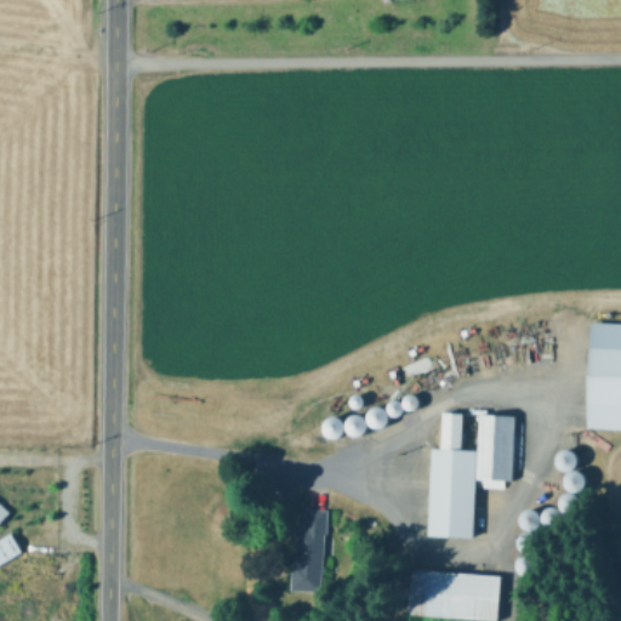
[(620,323),(620,428),(588,427),(594,322),(620,323)]
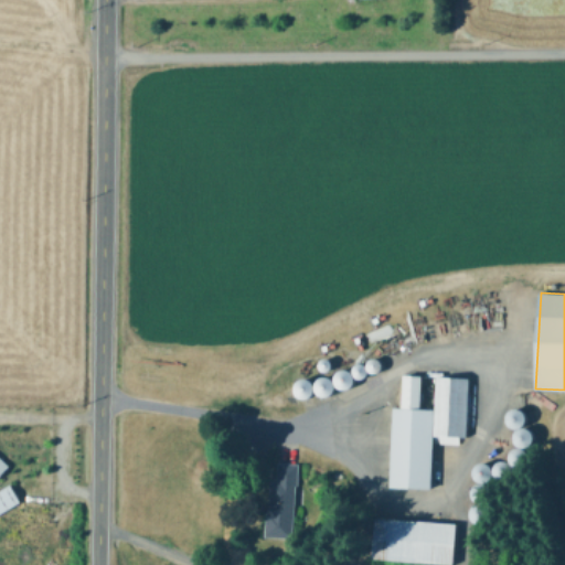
[(327,370),(328,368),(328,365),(328,362),(326,360),(324,359),(321,358),(318,359),(316,360),(315,362),(313,365),(315,368),(316,370),(319,372),(321,372),(324,371),(327,370)]
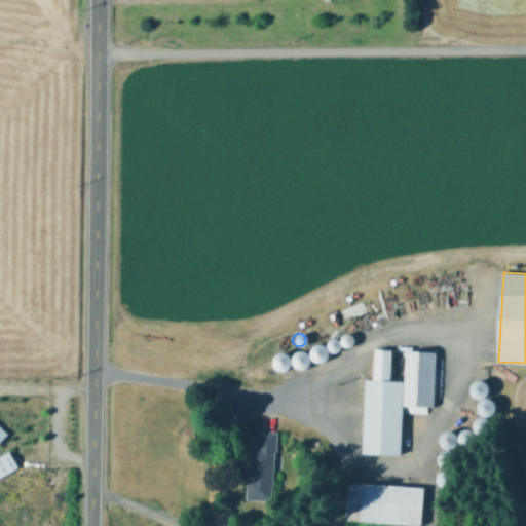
[(350,345),(351,343),(351,341),(351,338),(349,336),(347,335),(345,334),(342,335),(340,336),(339,338),(338,341),(339,343),(340,346),(342,347),(345,347),(348,346),(350,345)]
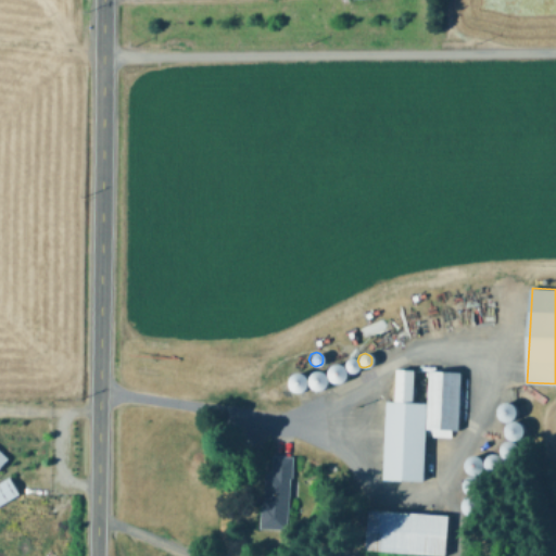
[(354,369),(356,367),(356,364),(356,362),(354,359),(352,358),(350,357),(346,358),(344,359),(343,362),(342,365),(343,367),(344,369),(346,371),(350,371),(352,370),(354,369)]
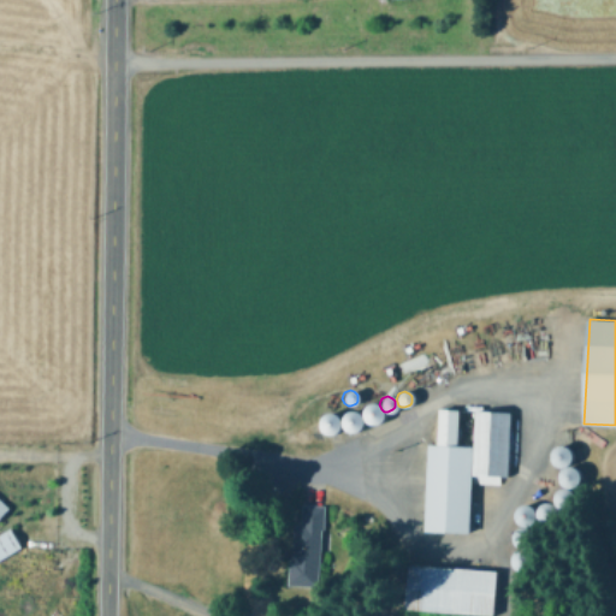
[(378,421),(379,418),(380,414),(379,410),(377,407),(374,404),(369,403),(366,404),(362,407),(360,410),(359,414),(360,419),(362,422),(366,424),(371,425),(374,424),(378,421)]
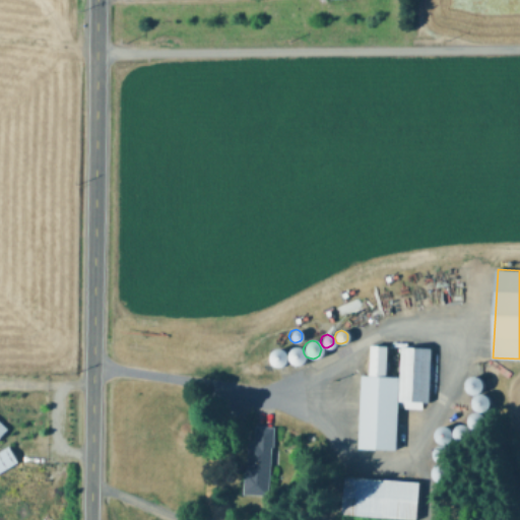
[(391,347),(389,379),(400,380),(402,346),(434,348),(430,404),(401,402),(397,450),(359,447),(364,376),(372,378),(373,346),(391,347)]
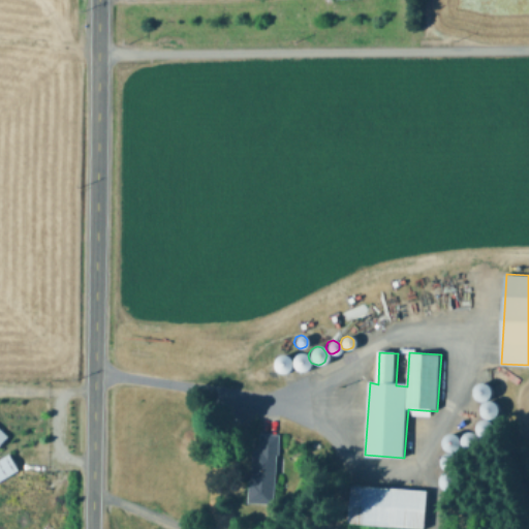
[(307,369),(308,366),(309,363),(308,360),(306,356),(304,354),(300,353),(297,354),(293,356),(291,360),(290,363),(291,367),(293,370),(297,371),(301,372),(304,371),(307,369)]
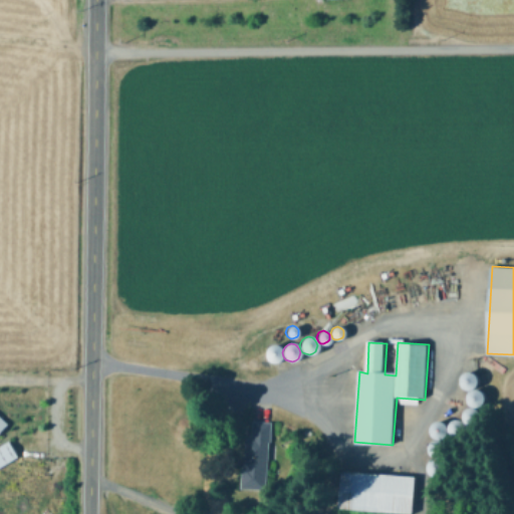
[(279,359),(280,357),(281,353),(280,350),(278,348),(276,346),(272,345),(269,345),(266,347),(264,350),(263,354),(264,357),(266,360),(269,362),(272,362),(276,361),(279,359)]
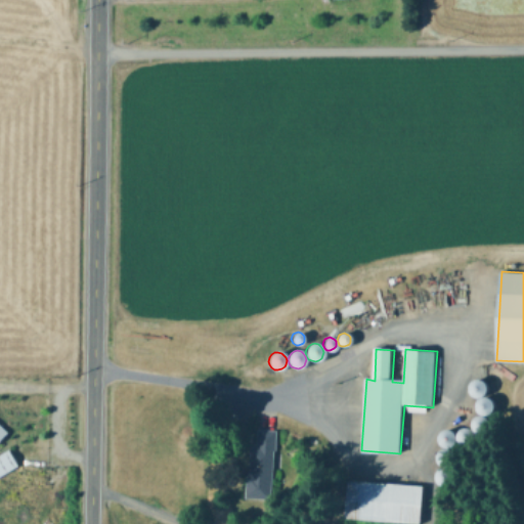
[(480,394),(481,391),(482,388),(481,385),(480,383),(477,381),(474,380),(470,380),(467,382),(465,385),(464,389),(465,392),(467,395),(470,397),(474,397),(477,396),(480,394)]
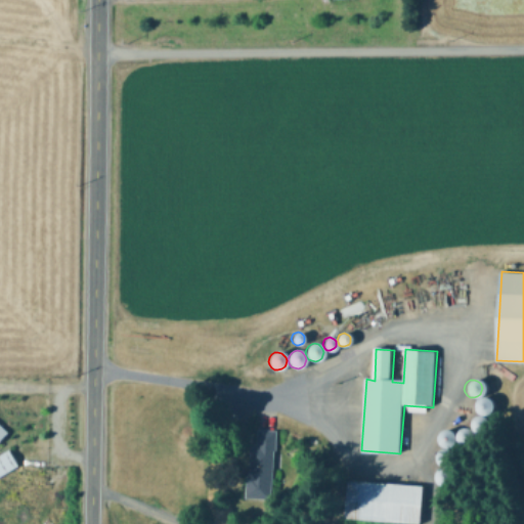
[(488,411),(490,408),(490,405),(490,402),(488,399),(486,398),(482,397),(479,397),(476,399),(474,402),(473,406),(474,409),(476,412),(479,415),(482,415),(486,413),(488,411)]
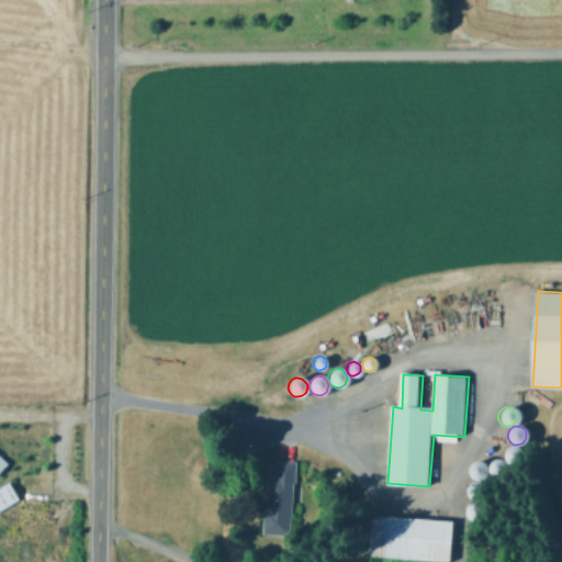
[(518,461),(520,458),(520,454),(519,451),(518,448),(515,446),(512,445),(507,446),(504,448),(502,451),(502,454),(502,459),(504,462),(507,463),(512,464),(515,463),(518,461)]
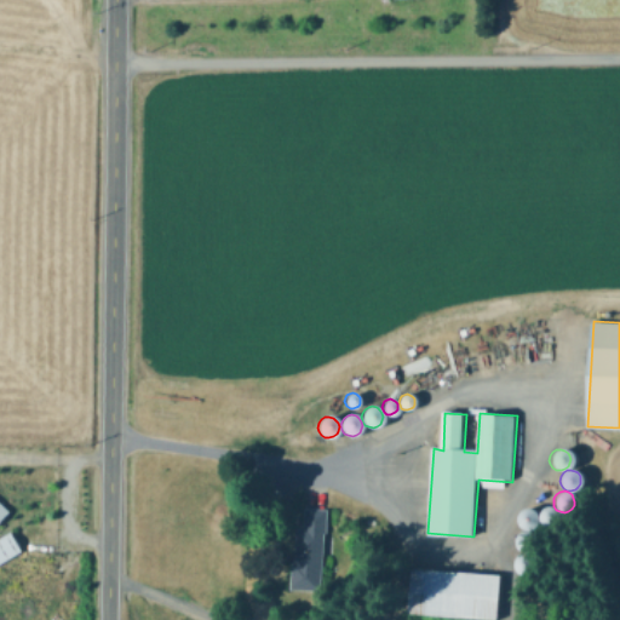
[(0,500),(11,511),(0,522),(0,500)]
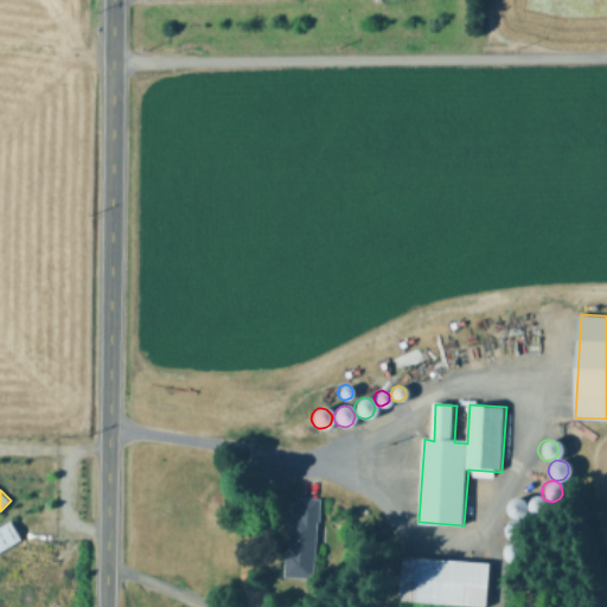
[(522,512),(523,510),(524,506),(523,503),(521,499),(518,497),(513,496),(510,497),(506,499),(504,503),(503,506),(504,510),(506,513),(510,516),(513,517),(518,516),(522,512)]
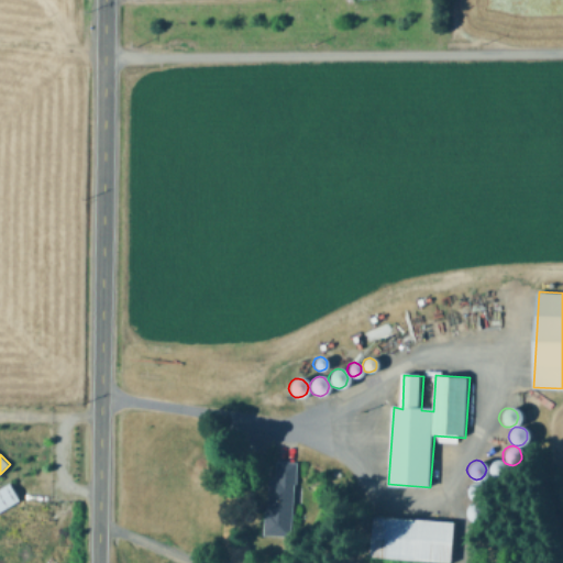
[(506,476),(507,473),(508,470),(507,466),(505,463),(503,461),(498,460),(495,461),(492,463),(489,466),(488,470),(489,474),(492,477),(495,478),(499,479),(503,478),(506,476)]
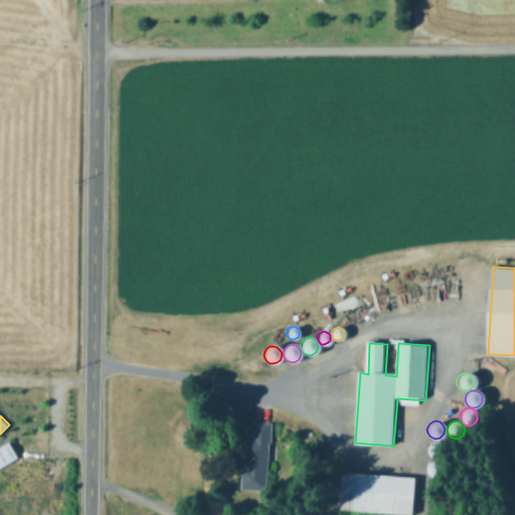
[(274,424),(267,491),(242,489),(248,436),(254,436),(255,422),(274,424)]
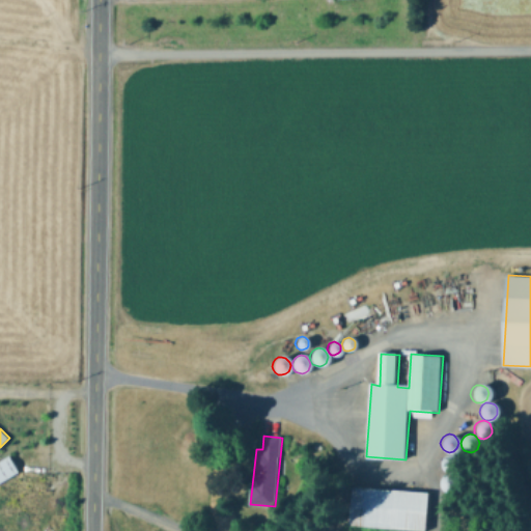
[(454,469),(456,466),(456,463),(456,459),(454,456),(451,454),(448,453),(444,454),(441,456),(439,459),(439,463),(439,467),(442,469),(445,471),(448,472),(451,471),(454,469)]
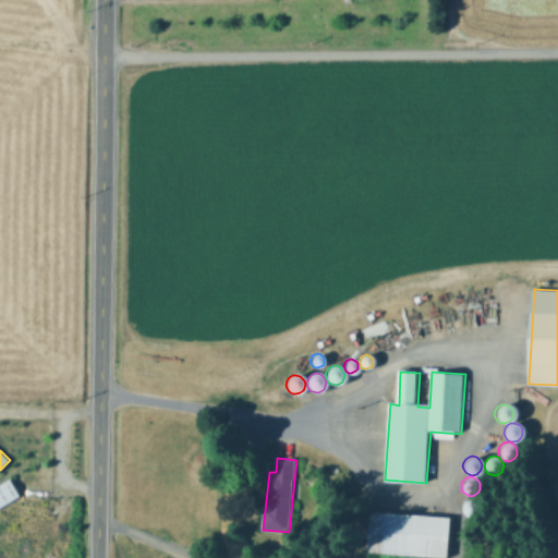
[(21,496),(0,508),(0,487),(12,481),(21,496)]
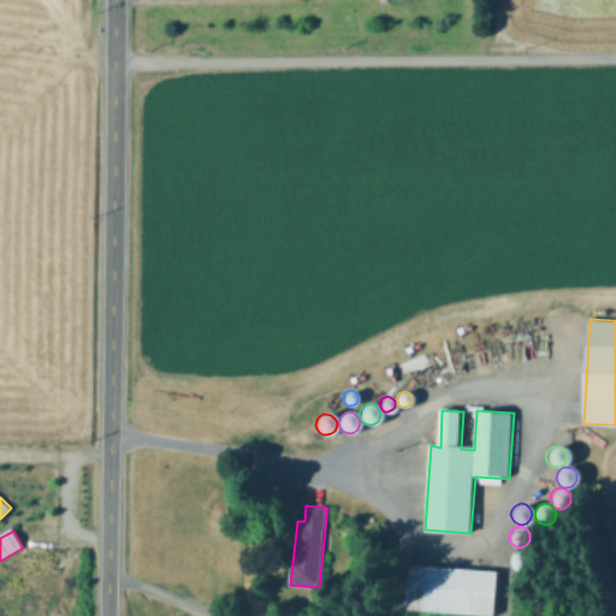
[(527,567),(529,563),(529,560),(529,556),(527,552),(523,551),(520,550),(515,550),(511,552),(509,556),(509,561),(509,564),(513,568),(516,570),(520,570),(523,569),(527,567)]
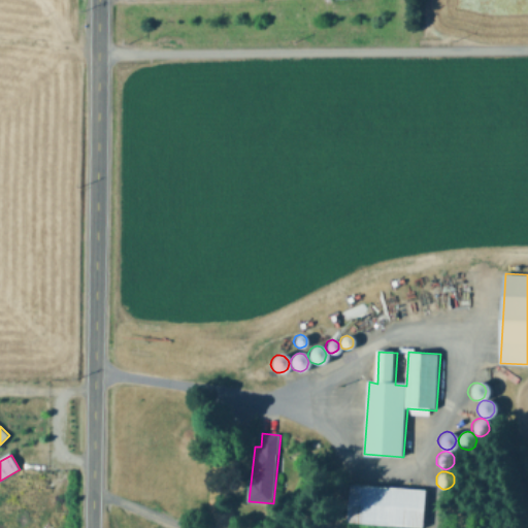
[(428,490),(425,527),(351,522),(354,483),(428,490)]
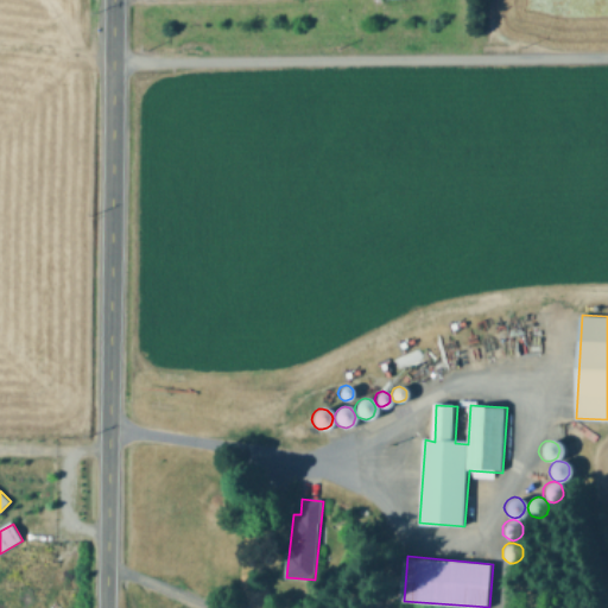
All buildings are outlined.
